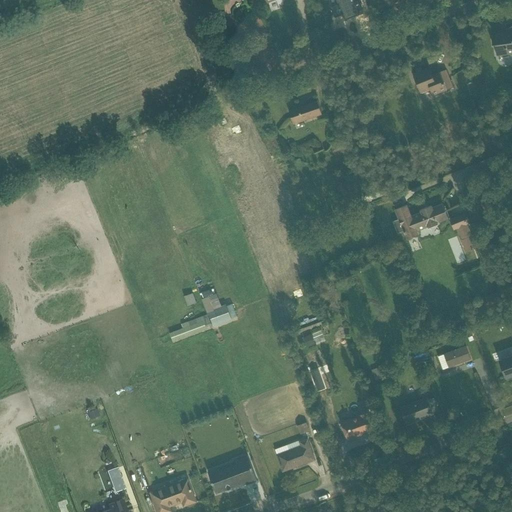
[(358,0),(336,0),(338,2),(328,6),(332,15),(338,13),(341,20),(363,11),(358,0)]
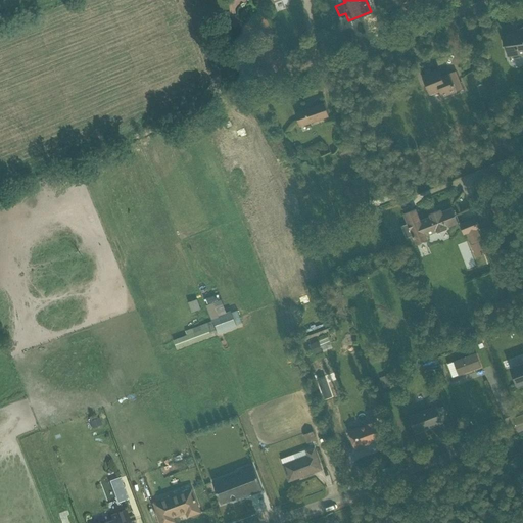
[(506,54),(522,53),(522,30),(506,31),(506,54)]
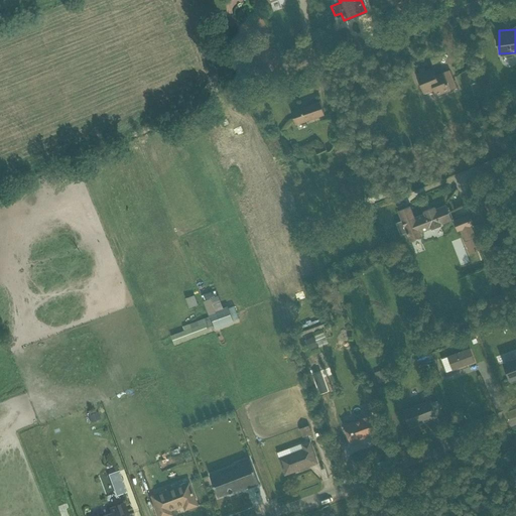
[(436,94),(450,89),(440,66),(416,76),(424,94),(434,89),(436,94)]
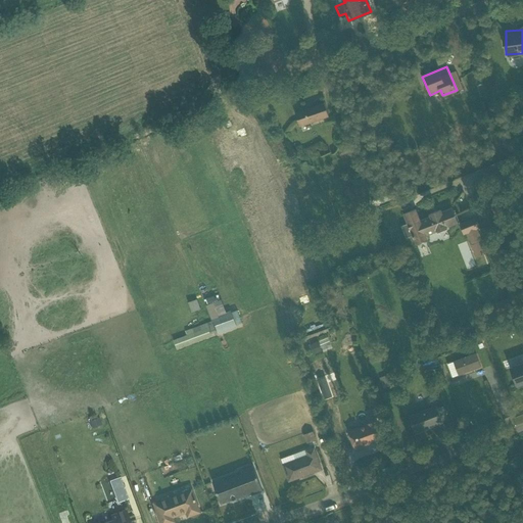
[(301,128),(331,117),(326,102),(296,111),(301,128)]
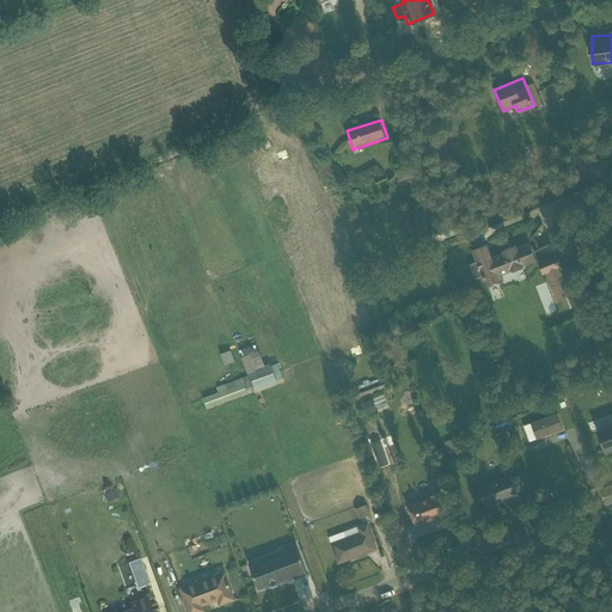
[(472,249),(488,287),(505,280),(503,275),(540,259),(531,238),(495,254),(490,242),(472,249)]
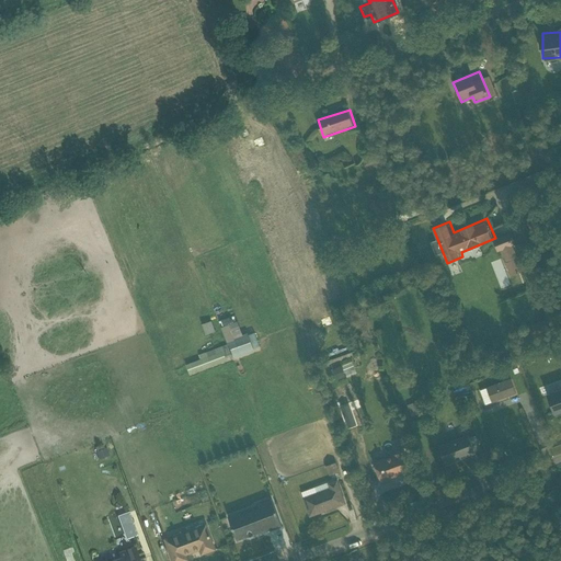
[(500,250),(508,276),(522,272),(513,243),(512,243),(510,238),(493,243),(495,251),(500,250)]
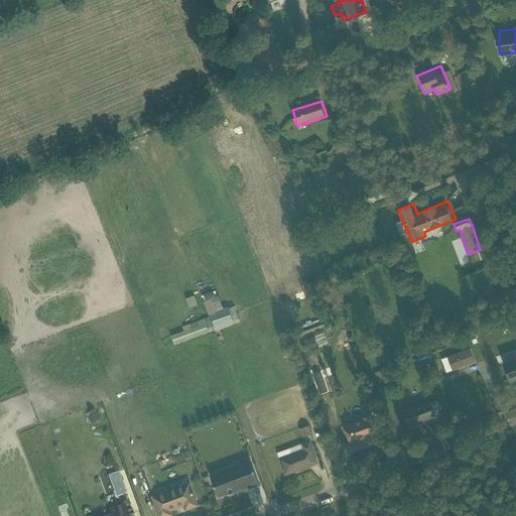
[(201,296),(208,315),(181,326),(183,329),(168,335),(171,345),(238,321),(232,304),(222,308),(216,291),(201,296)]
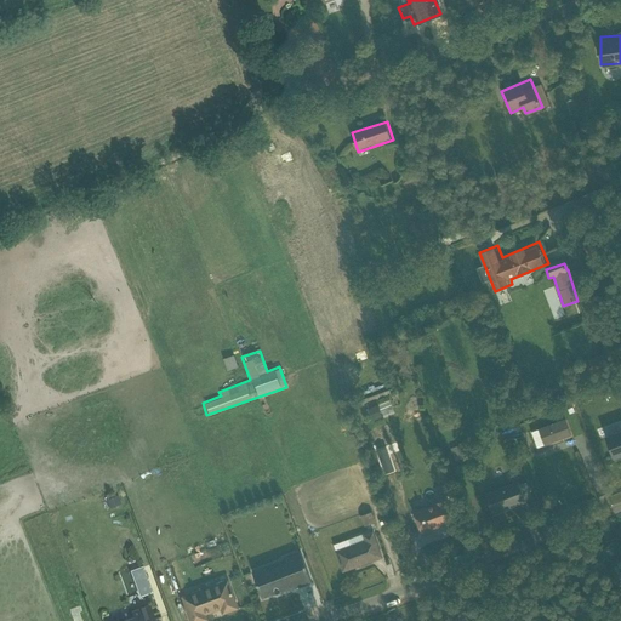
[(224,369),(234,368),(233,355),(223,357),(224,369)]
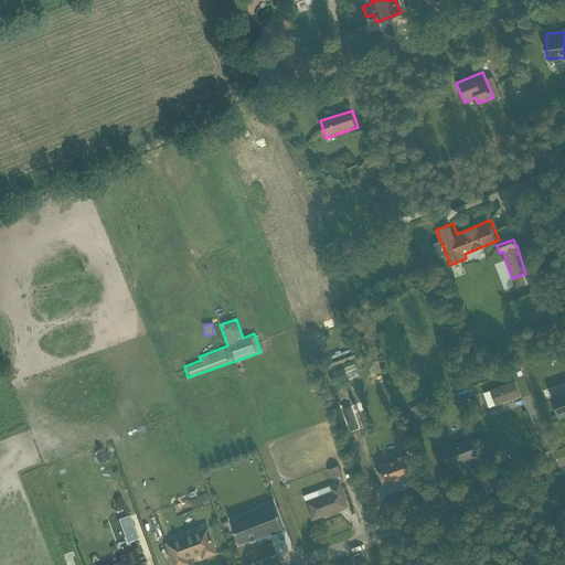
[(338,383),(345,380),(341,369),(333,371),(338,383)]
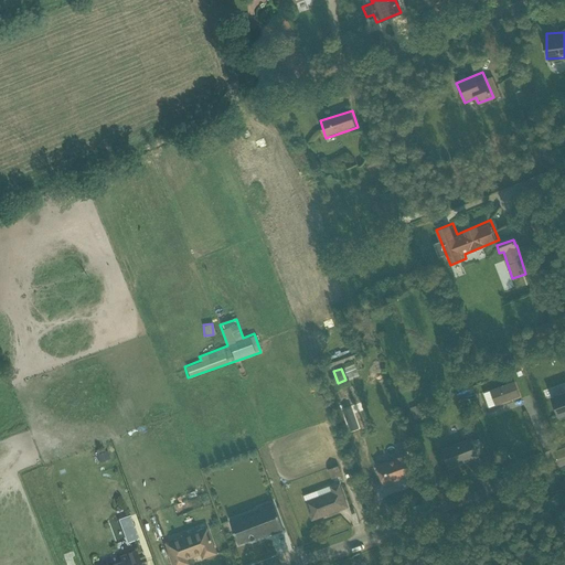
[(491,409),(522,397),(514,381),(484,393),(491,409)]
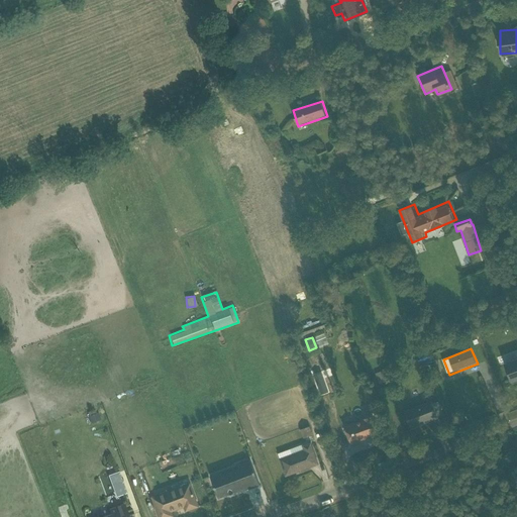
[(516,366),(505,371),(510,383),(516,379),(516,366)]
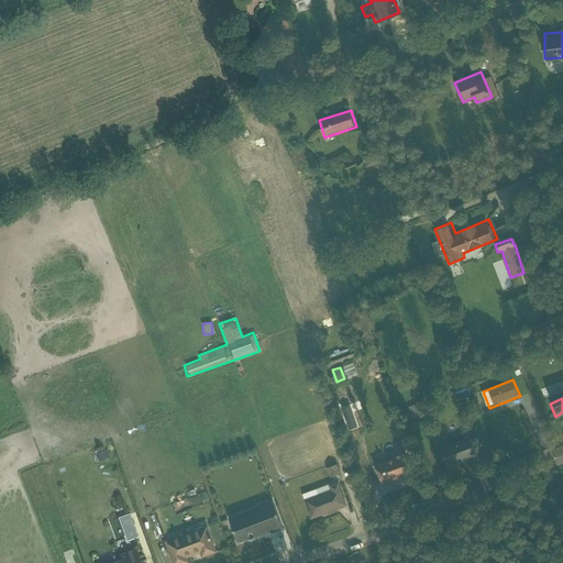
[(449,467),(479,455),(472,435),(441,446),(449,467)]
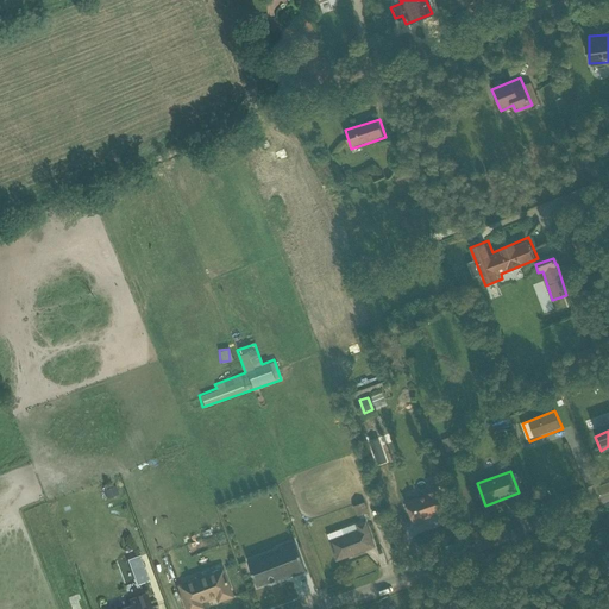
[(102,487),(106,497),(117,494),(112,483),(102,487)]
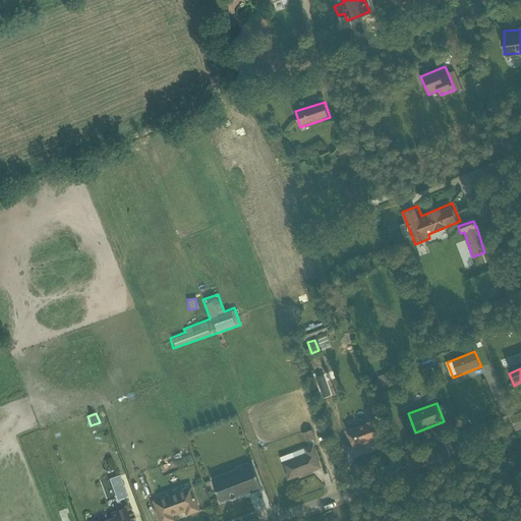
[(355,447),(383,436),(375,417),(348,428),(355,447)]
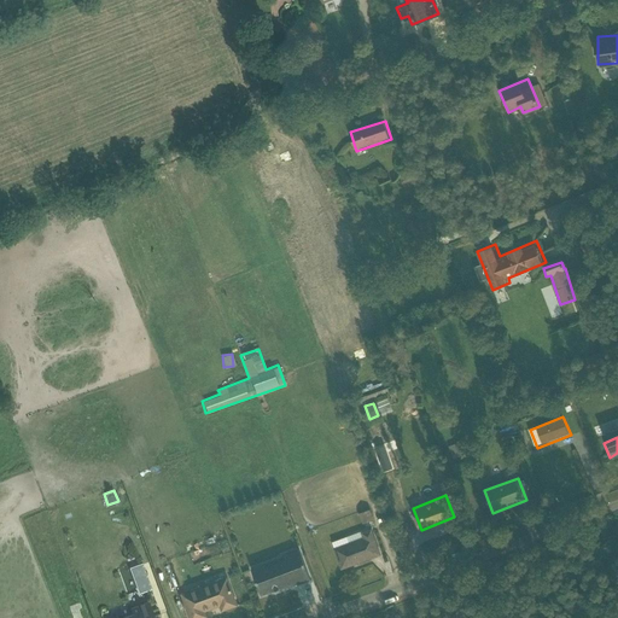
[(360,523),(372,520),(368,509),(356,512),(360,523)]
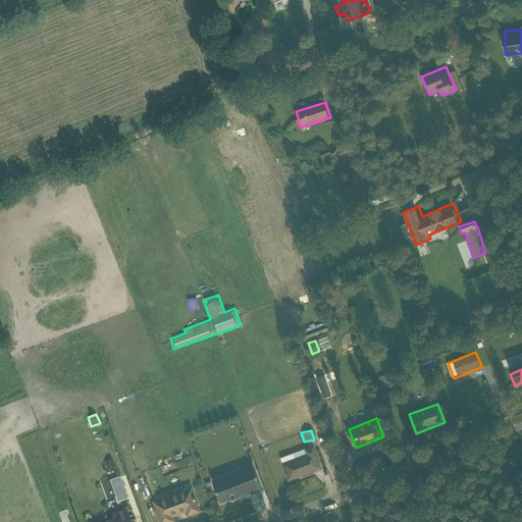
[(289,481),(321,468),(314,449),(281,461),(289,481)]
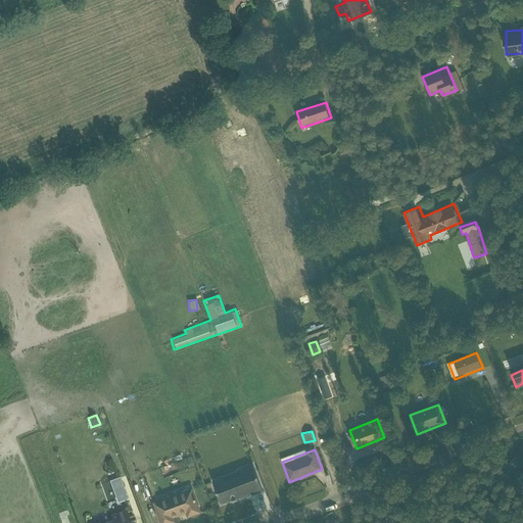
[(221,504),(265,489),(256,465),(212,479),(221,504)]
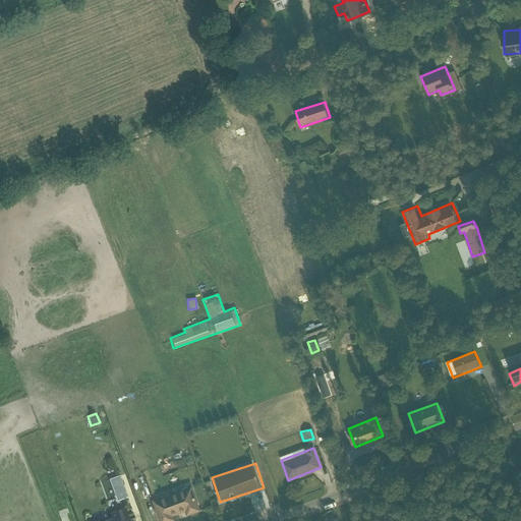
[(107,478),(114,502),(109,503),(111,510),(119,508),(117,499),(126,497),(120,474),(107,478)]
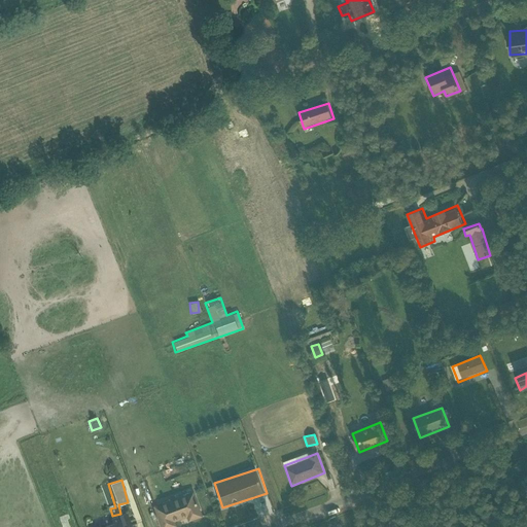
[(162,526),(173,526),(204,517),(196,493),(155,506),(162,526)]
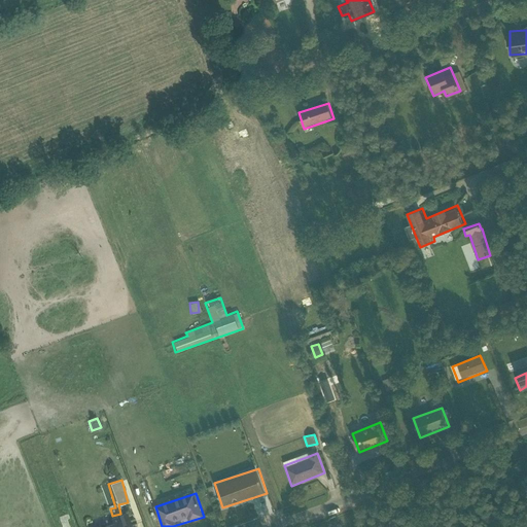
[(95,526),(135,526),(130,512),(95,525),(95,526)]
